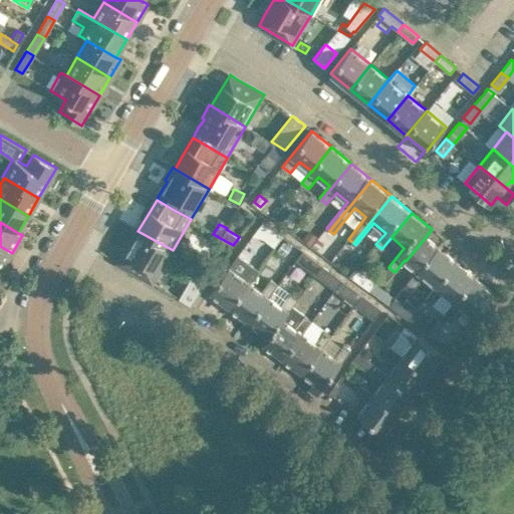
[(270,227),(261,240),(273,248),(282,235),(270,227)]
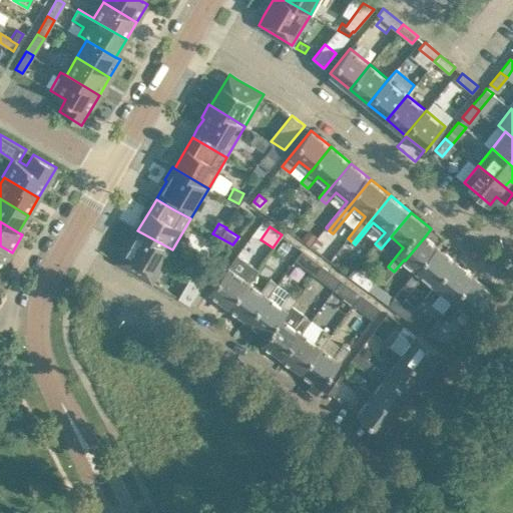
[(119,263),(153,283),(172,249),(137,230),(135,228),(128,242),(130,243),(125,252),(119,263)]
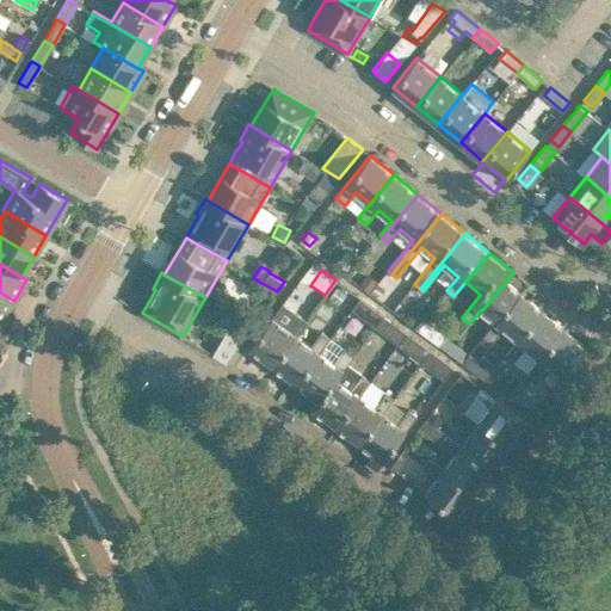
[(368,272),(358,283),(368,290),(377,279),(368,272)]
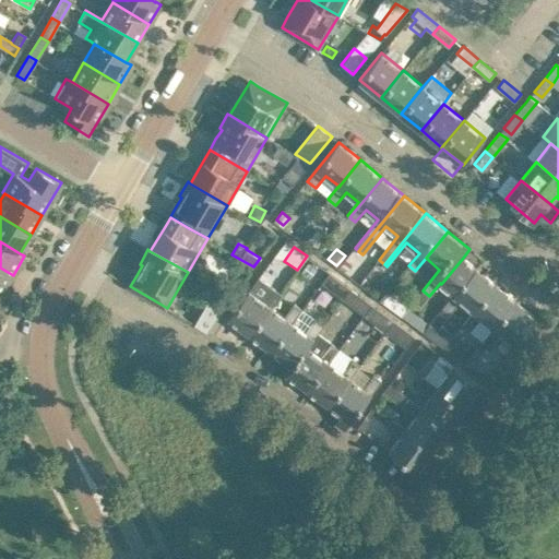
[(482,272),(463,258),(441,284),(452,294),(442,306),(451,313),(461,300),(460,299),(482,272)]
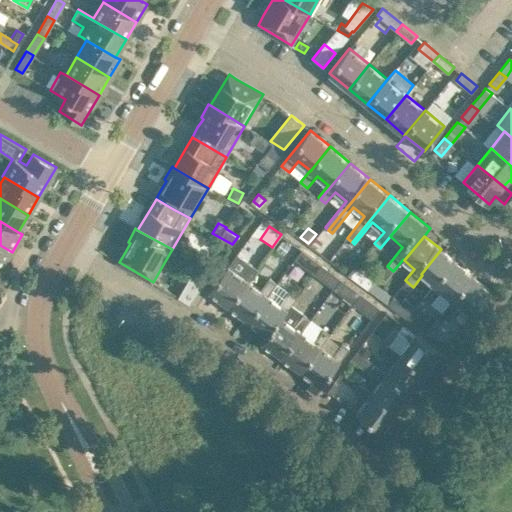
[(0,268),(1,270),(12,252),(0,245),(0,268)]
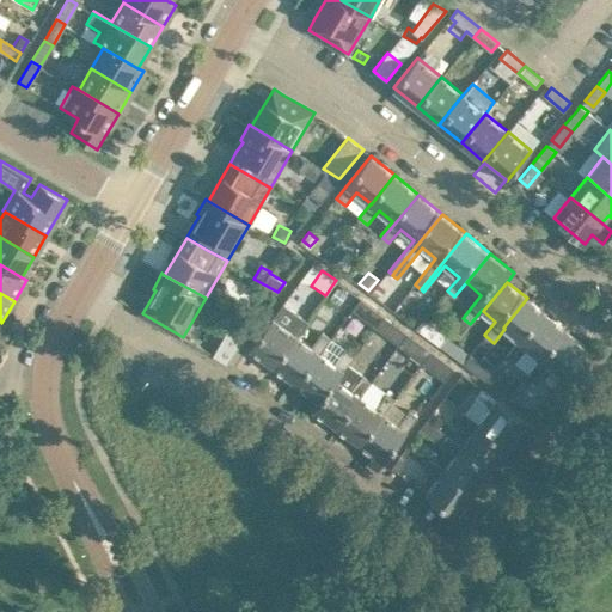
[(352,308),(375,328),(384,316),(360,298),(352,308)]
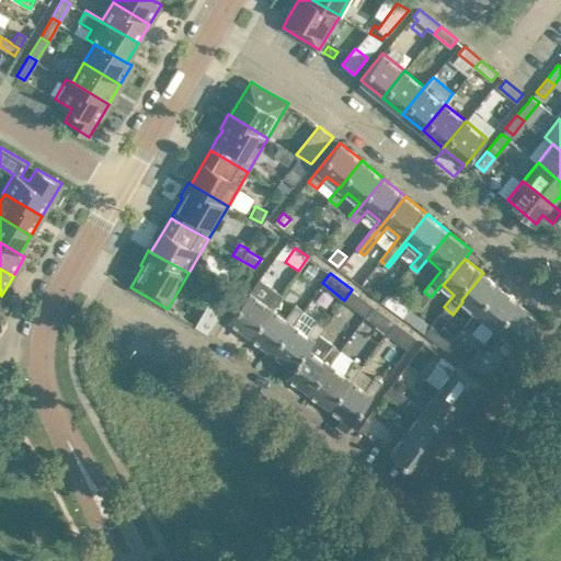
[(465,324),(469,328),(502,288),(483,273),(461,300),(462,301),(476,311),(465,324)]
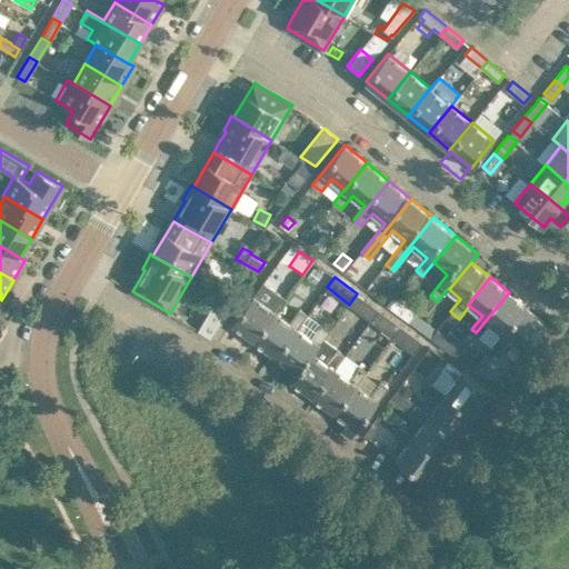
[(255,340),(276,311),(276,312),(287,298),(263,281),(232,323),(255,340)]
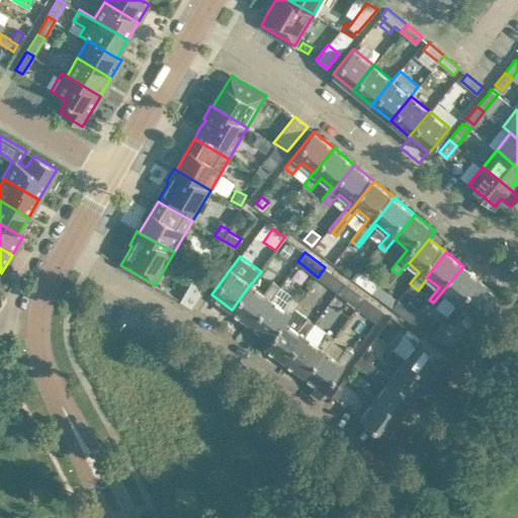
[(457,303),(460,306),(481,280),(463,266),(433,303),(437,306),(446,293),(457,303)]
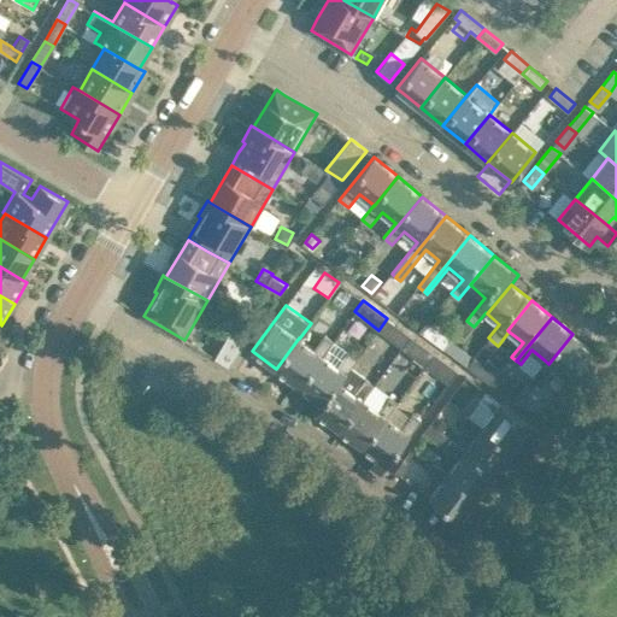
[(410,335),(387,318),(378,330),(401,347),(410,335)]
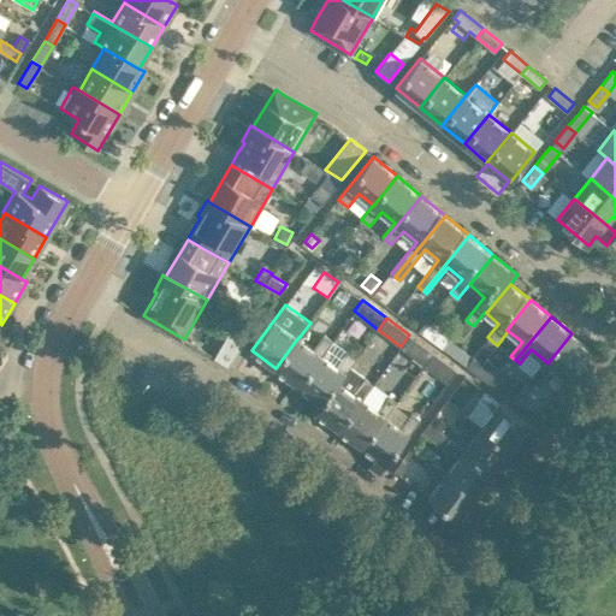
[(230,330),(226,337),(214,357),(229,366),(247,339),(255,329),(237,319),(230,330)]
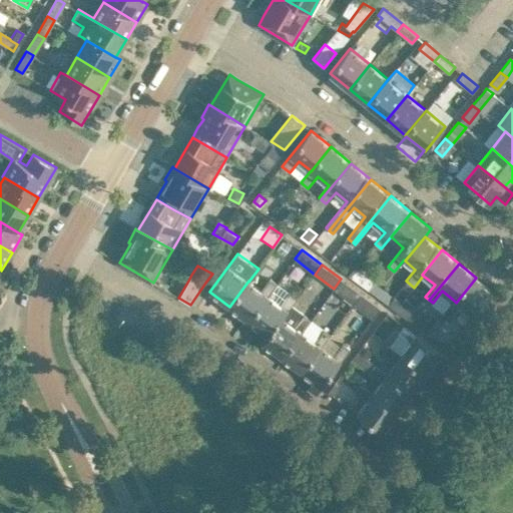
[(368,289),(369,290),(375,282),(374,281),(354,267),(349,274),(368,289)]
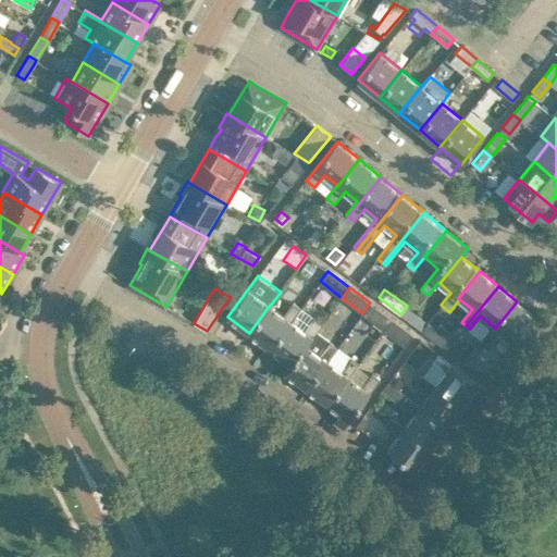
[(270,306),(270,305),(249,333),(270,348),(291,320),(292,321),(301,308),(293,301),(283,314),(270,306)]
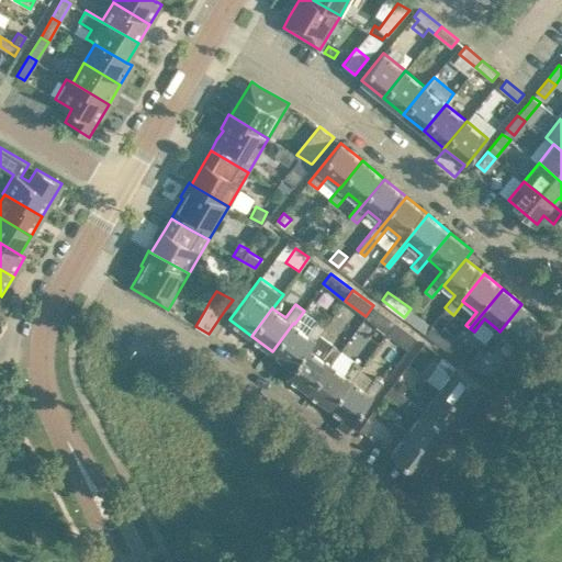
[(540,319),(521,304),(499,332),(496,328),(485,341),(493,348),(504,335),(518,347),(540,319)]
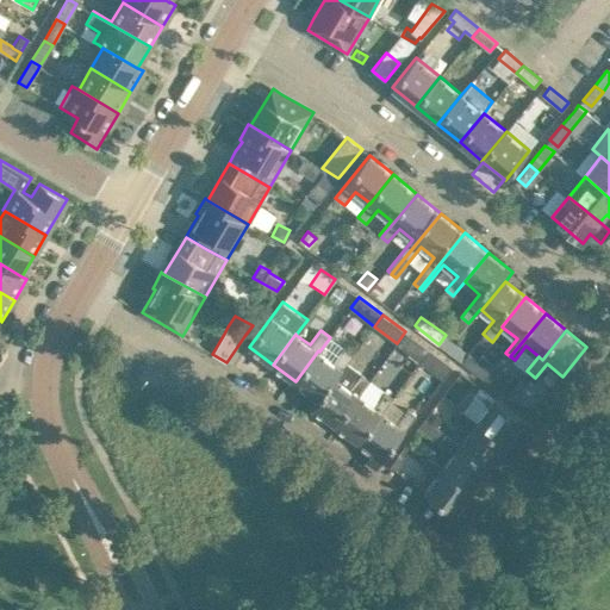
[(405,331),(397,343),(419,361),(429,349),(405,331)]
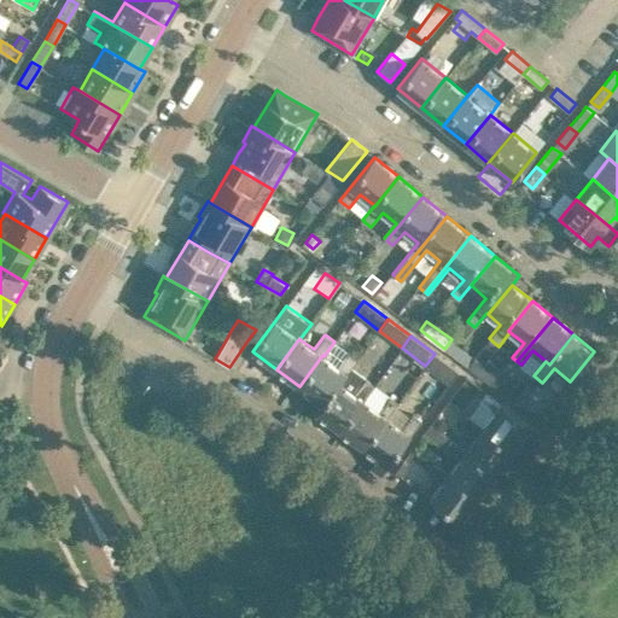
[(473,359),(452,339),(444,349),(467,366),(473,359)]
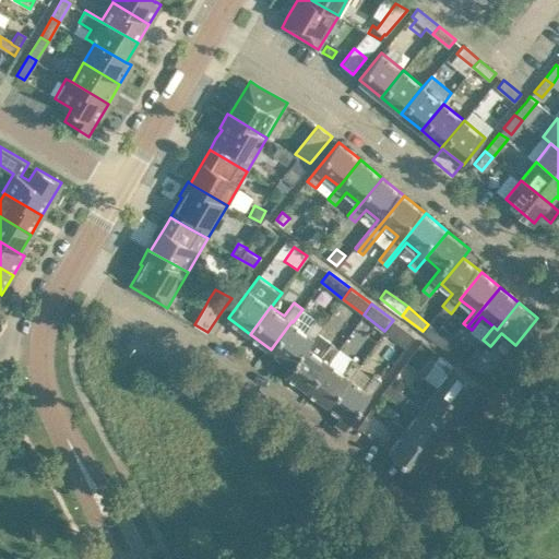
[(306,332),(293,322),(292,321),(271,349),(284,359),(277,367),(286,373),(307,345),(308,346),(318,333),(323,324),(316,319),(306,332)]
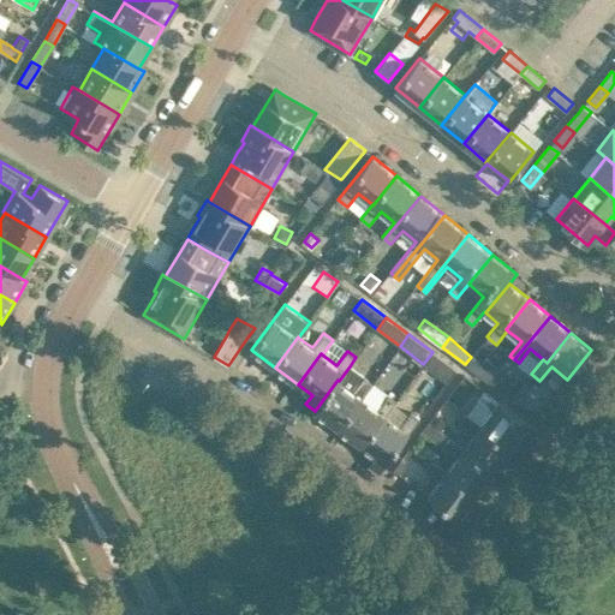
[(455,369),(433,352),(423,364),(447,381),(455,369)]
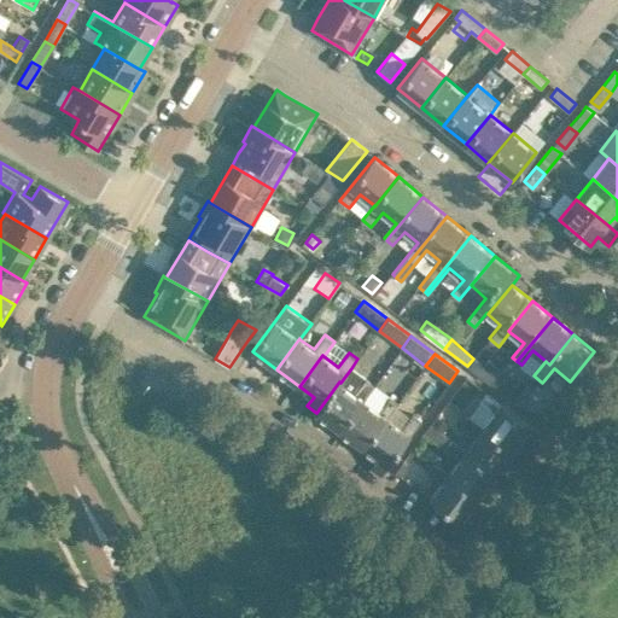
[(473,359),(467,366),(479,373),(491,383),(490,383),(496,386),(503,379),(497,374),(499,372),(490,365),(488,367),(473,359)]
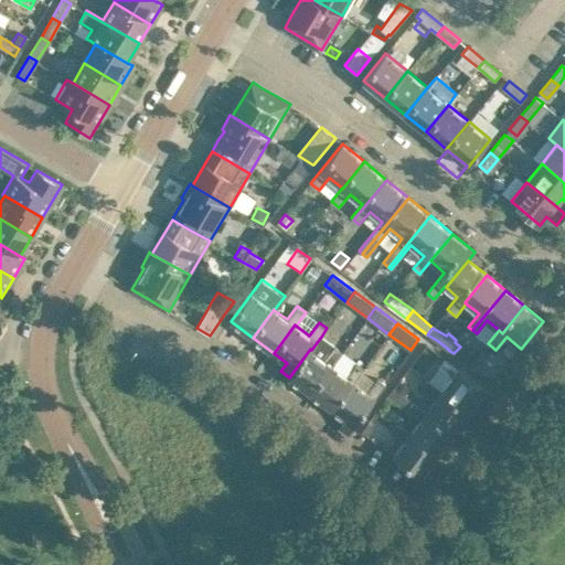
[(342,352),(334,345),(321,337),(311,350),(310,349),(289,377),(311,394),(332,365),(342,352)]
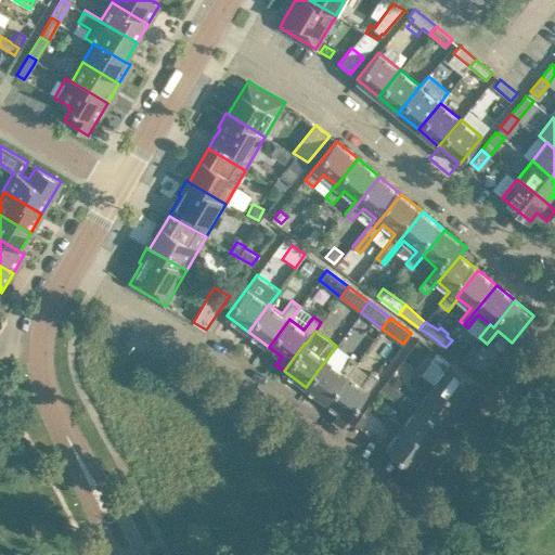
[(452,340),(446,347),(462,359),(467,351),(452,340)]
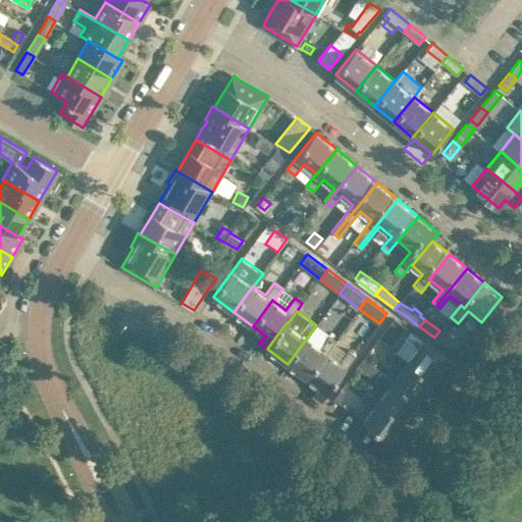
[(417,348),(408,360),(434,380),(442,368),(451,374),(457,365),(440,353),(411,330),(405,338),(417,348)]
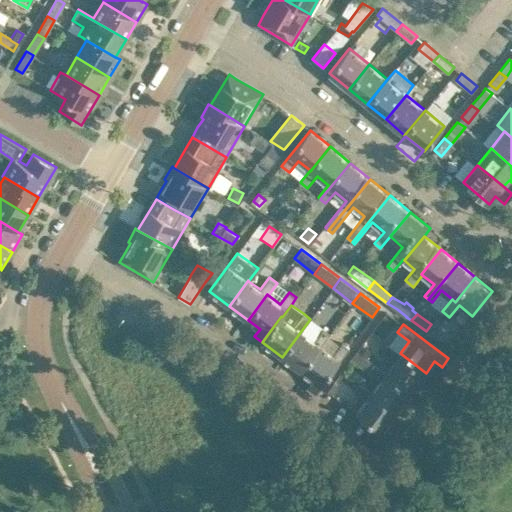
[(301,331),(282,357),(301,371),(328,336),(330,333),(322,328),(313,340),(301,331)]
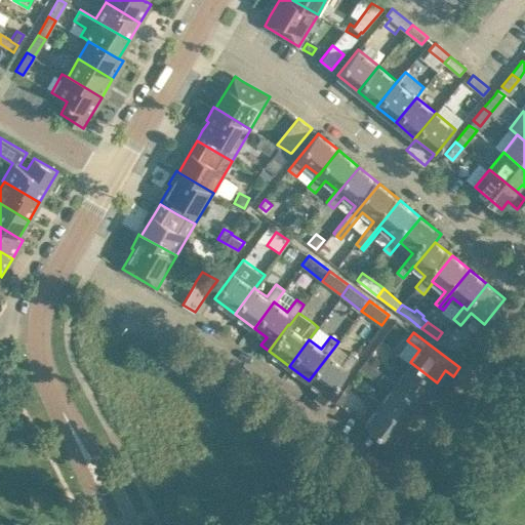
[(351,351),(349,354),(336,345),(309,380),(320,390),(315,397),(324,403),(358,357),(351,351)]
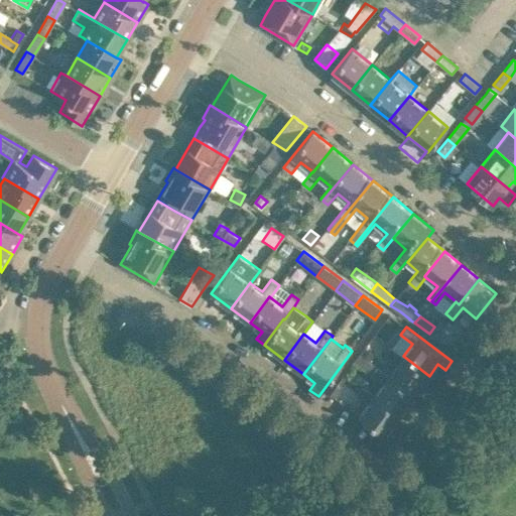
[(365,347),(359,354),(369,361),(374,354),(365,347)]
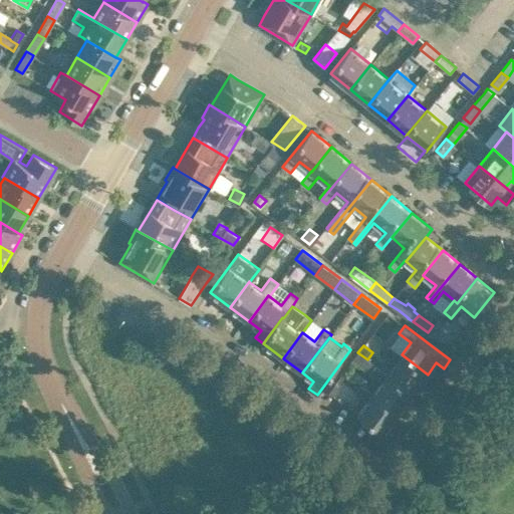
[(390,345),(389,346),(384,352),(397,361),(388,373),(388,374),(413,394),(428,374),(402,354),(390,345)]
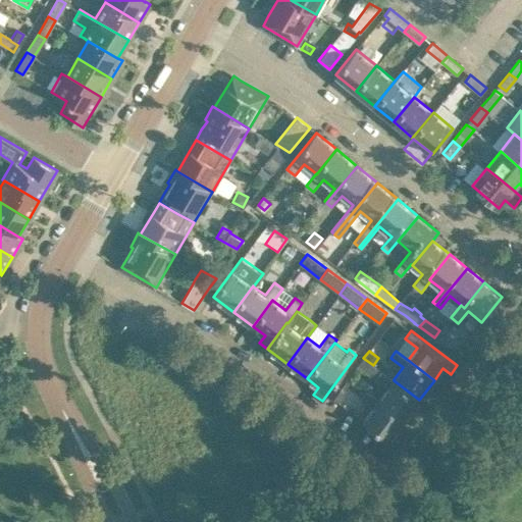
[(378,401),(405,420),(419,400),(394,380),(394,379),(381,370),(373,365),(363,358),(358,365),(375,378),(387,387),(379,400),(378,401)]
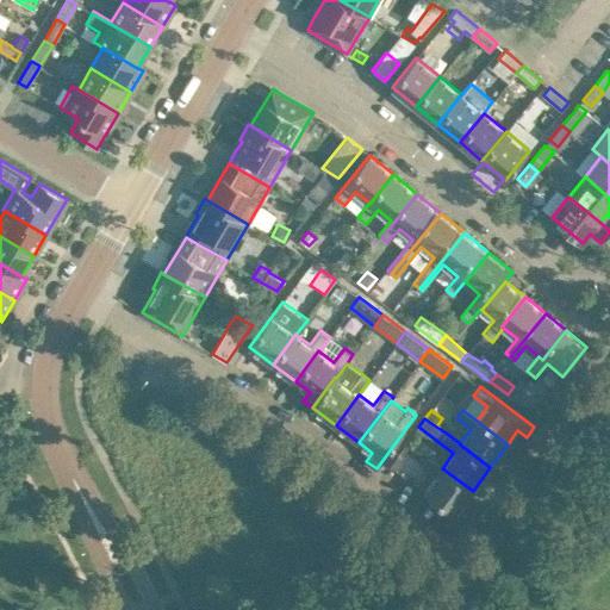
[(473,491),(442,468),(443,467),(428,456),(422,465),(436,475),(424,491),(455,514),(473,491)]
